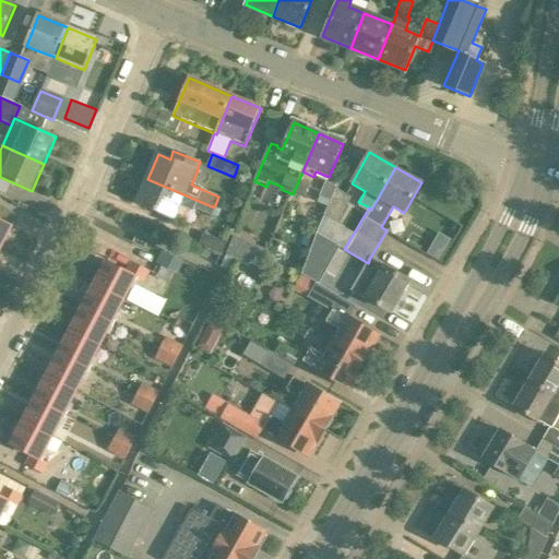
[(211,215),(214,207),(147,179),(137,203),(176,221),(181,207),(192,212),(193,209),(211,215)]
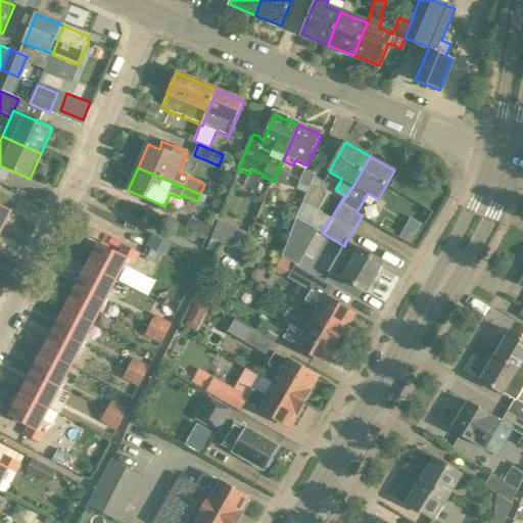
[(290,173),(280,168),(274,182),(284,186),(290,173)]
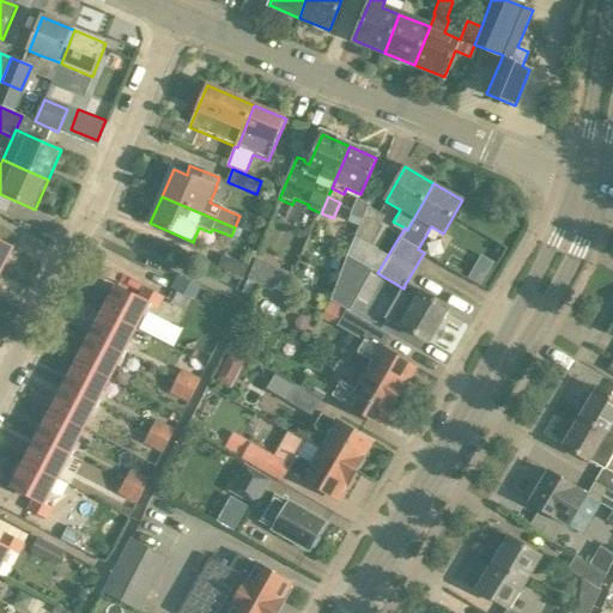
[(368,243),(383,216),(366,205),(353,236),(368,243)]
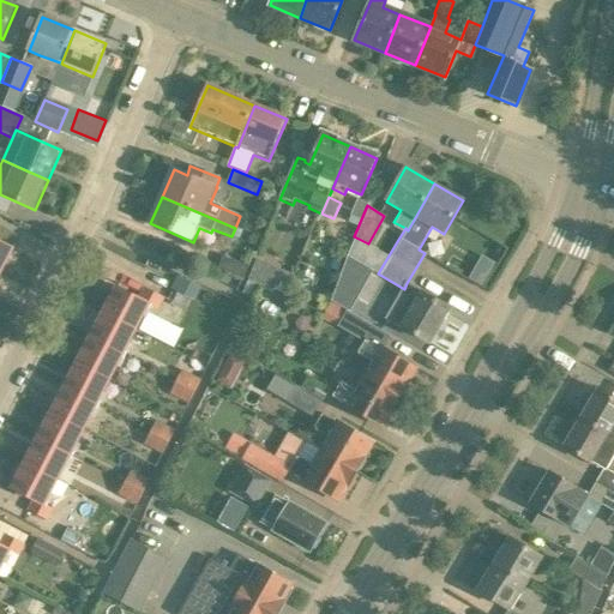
[(0,275),(1,276),(14,250),(0,241),(0,275)]
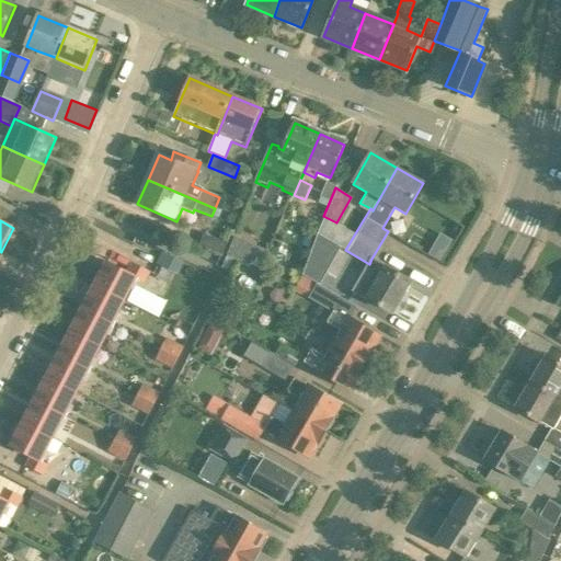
[(442,233),(430,251),(441,259),(453,241),(442,233)]
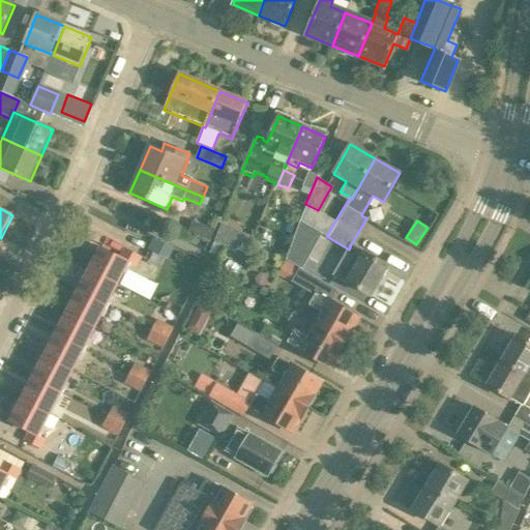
[(210,241),(214,230),(193,222),(188,233),(210,241)]
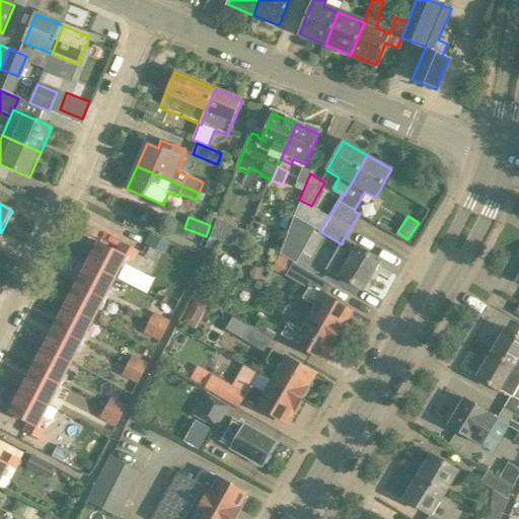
[(280,257),(294,266),(314,231),(293,219),(280,257)]
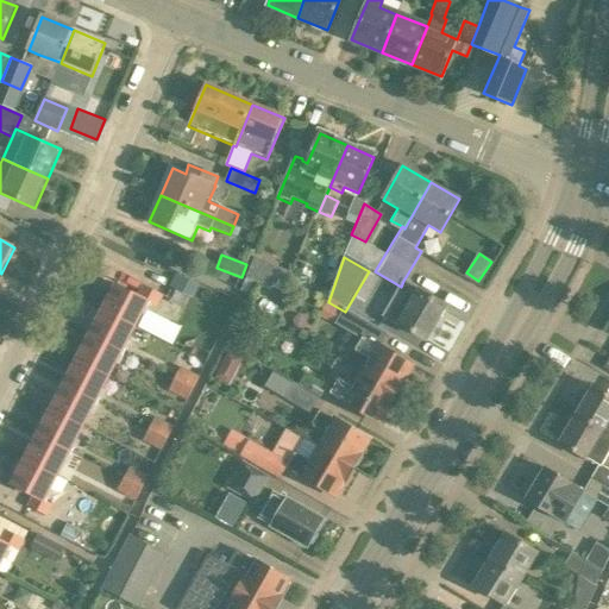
[(271,288),(280,268),(255,258),(246,278),(271,288)]
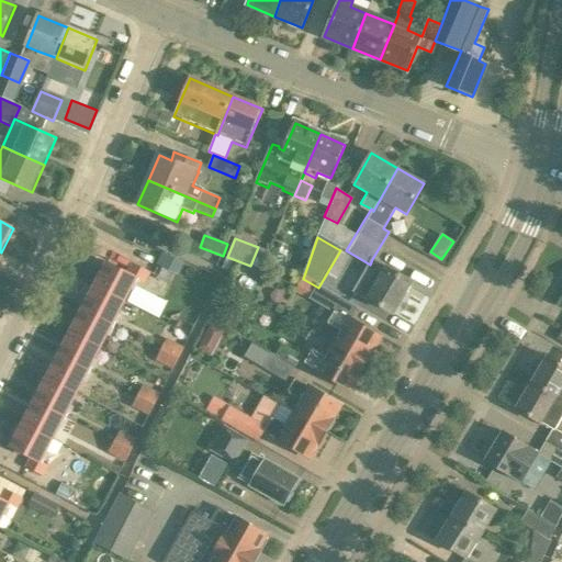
[(165,254),(159,265),(178,274),(183,263),(165,254)]
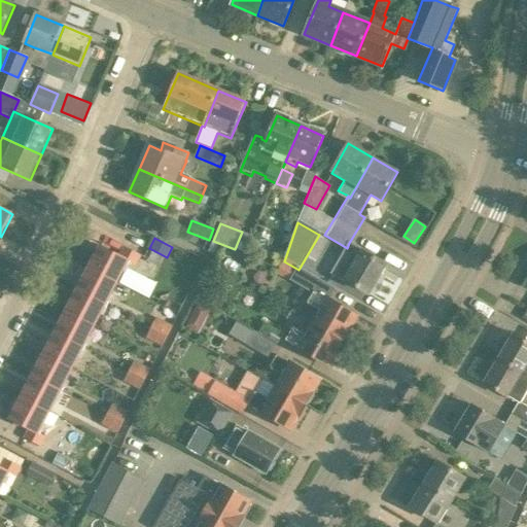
[(369,295),(387,265),(349,243),(347,248),(331,274),(369,295)]
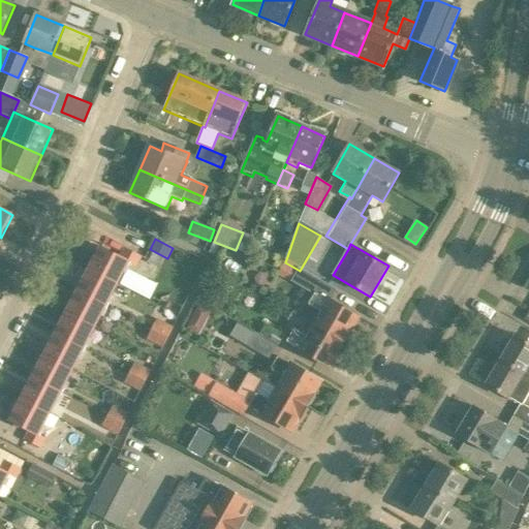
[(120,257),(101,248),(90,271),(118,285),(129,262),(136,267),(142,256),(125,248),(120,257)]
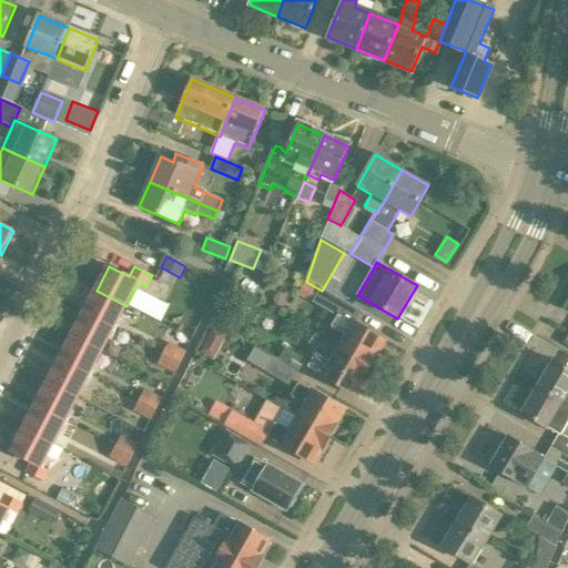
[(385,343),(354,325),(361,313),(306,282),(298,295),(335,317),(330,326),(342,334),(334,347),(369,369),(385,343)]
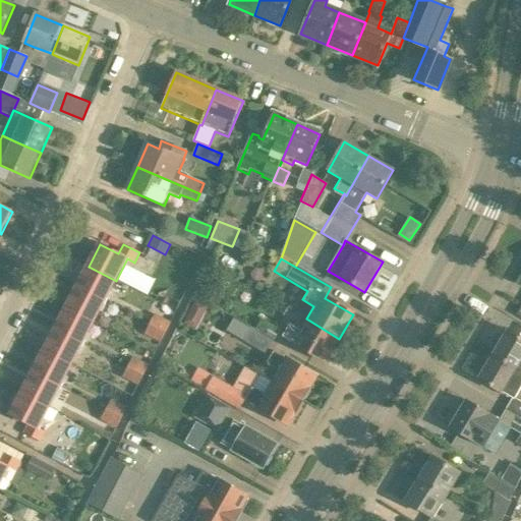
[(116,281),(89,267),(77,288),(105,302),(116,281)]
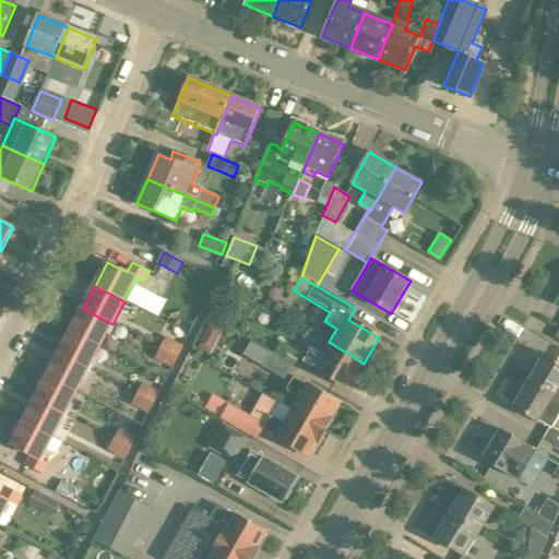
[(217,297),(207,318),(221,324),(235,296),(225,290),(221,299),(217,297)]
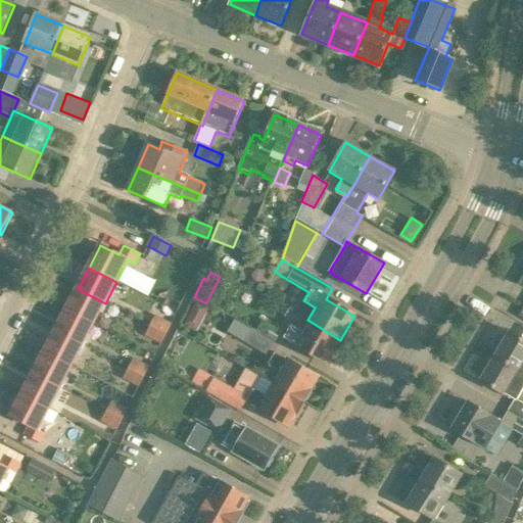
[(105,303),(78,289),(66,311),(94,325),(105,303)]
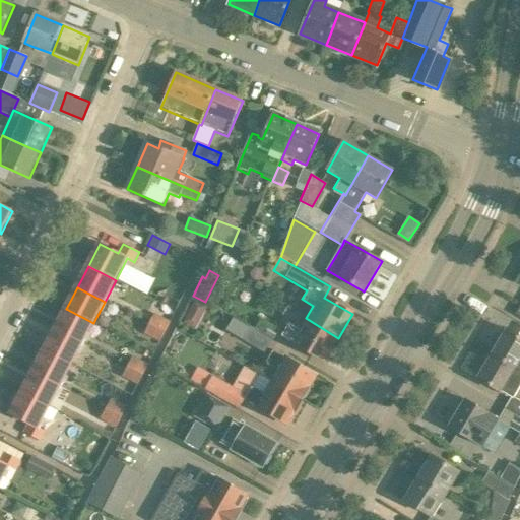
[(206,307),(194,301),(189,310),(201,316),(206,307)]
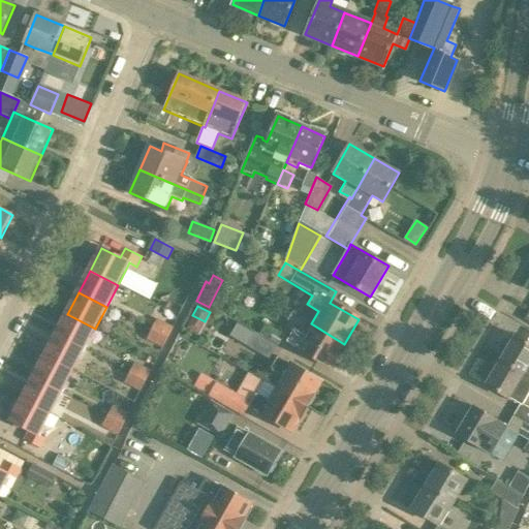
[(95,329),(67,314),(56,336),(84,350),(95,329)]
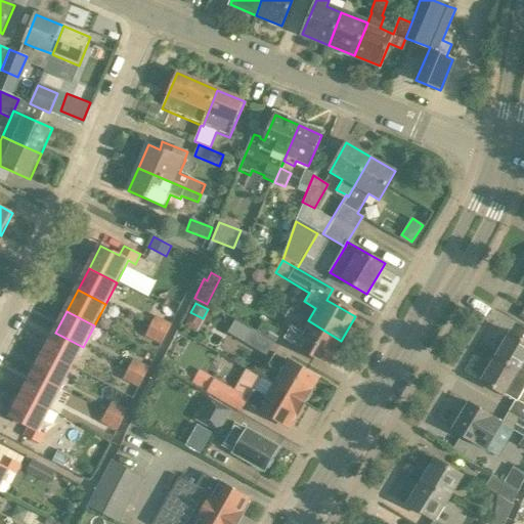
[(156,316),(149,326),(166,335),(171,324),(156,316)]
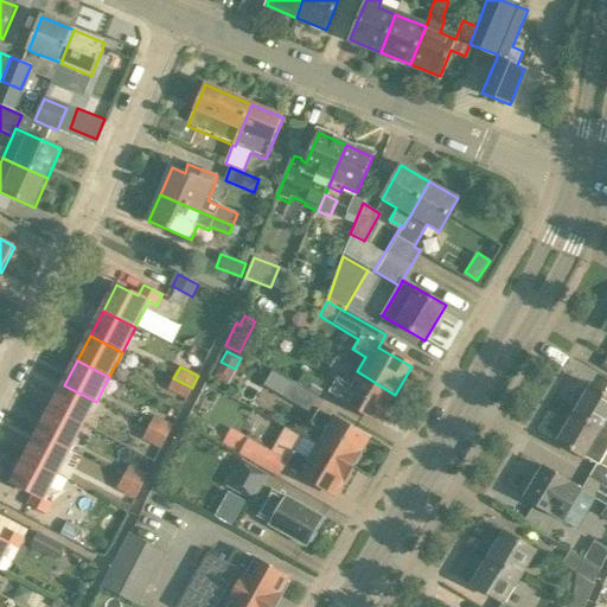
[(305,370),(296,385),(319,397),(327,382),(305,370)]
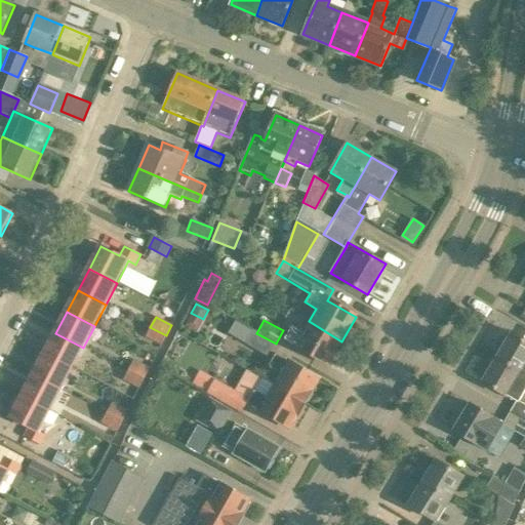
[(328,366),(341,341),(309,321),(301,334),(290,327),(283,339),(328,366)]
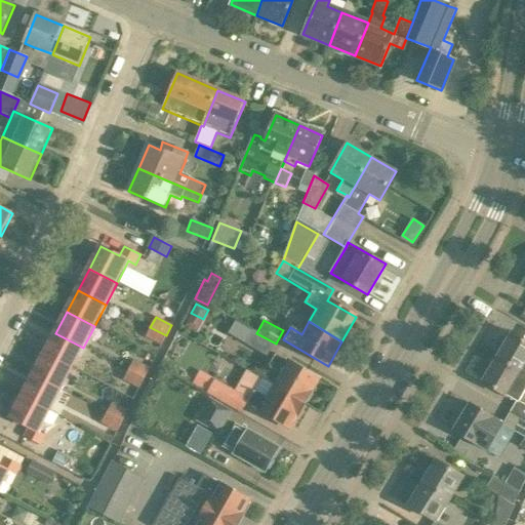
[(236,322),(228,334),(244,344),(252,331),(236,322)]
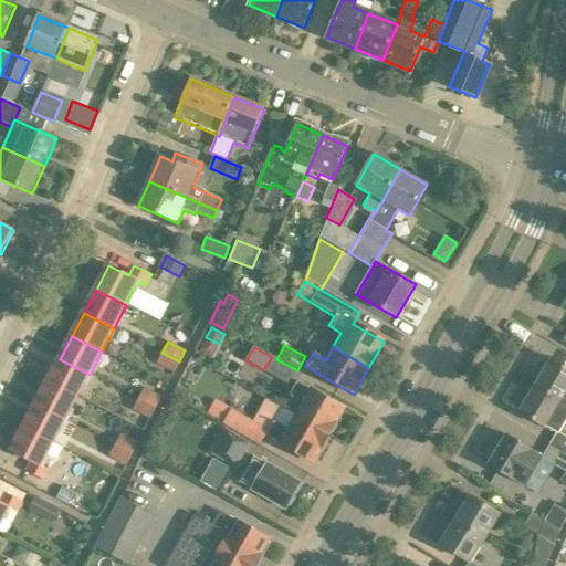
[(173,373),(179,362),(161,353),(156,364),(173,373)]
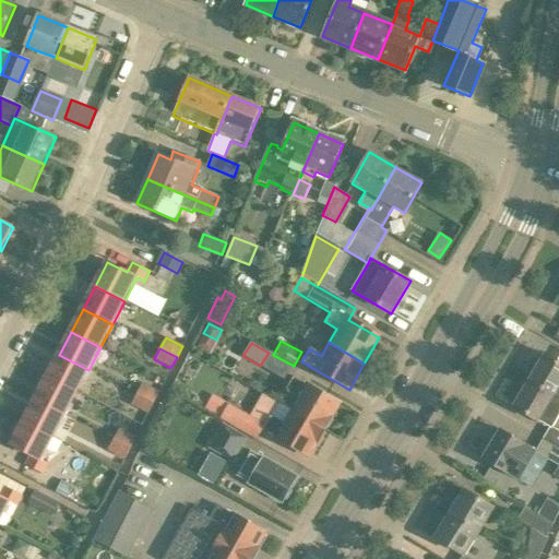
[(88,370),(59,355),(47,378),(76,393),(88,370)]
